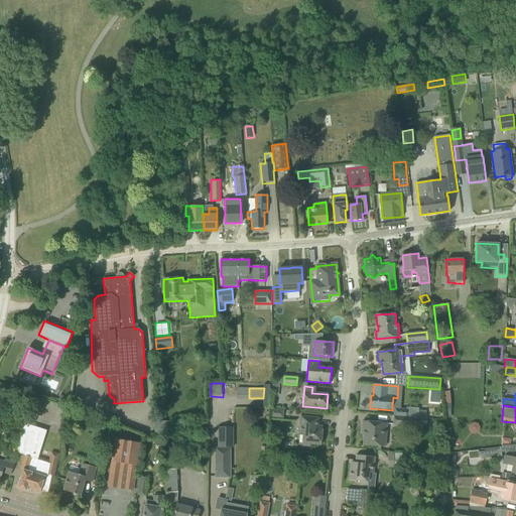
[(394,408),(393,416),(406,417),(414,417),(418,418),(418,417),(418,410),(419,408),(406,407),(406,409),(397,408),(394,408)]
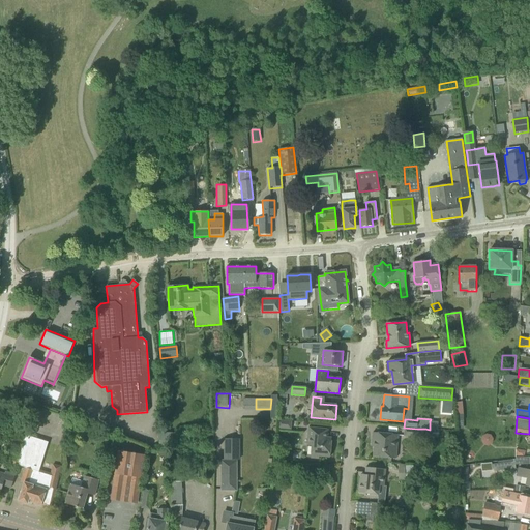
[(277,429),(291,430),(291,421),(277,420),(277,429)]
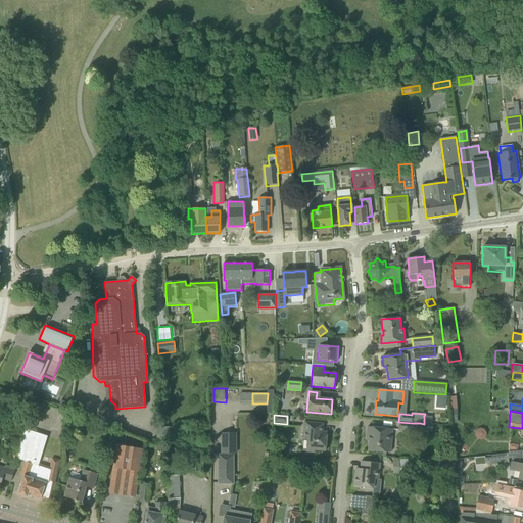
[(323,432),(324,424),(303,422),(302,440),(305,440),(304,453),(315,453),(315,450),(325,452),(327,432),(323,432)]
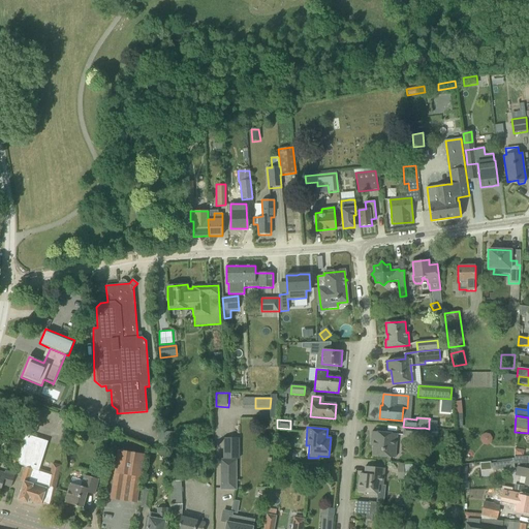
[(403,430),(403,435),(424,437),(425,428),(416,428),(403,427),(403,430)]
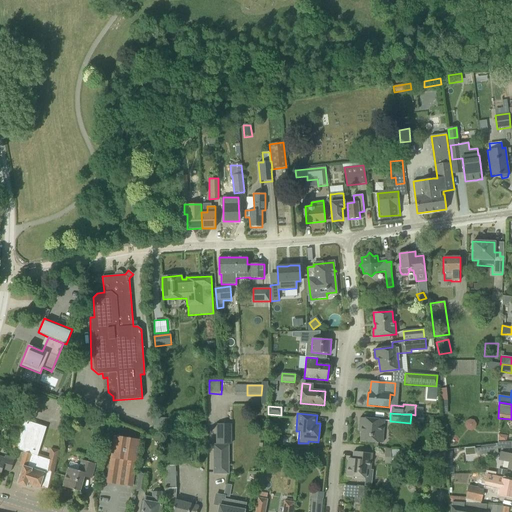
[(154,417),(154,425),(170,425),(170,417),(154,417)]
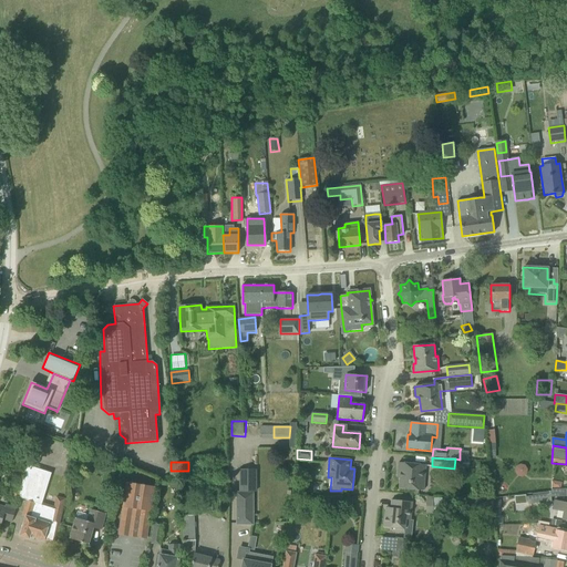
[(410,490),(423,491),(425,465),(398,463),(398,472),(400,472),(399,488),(410,490)]
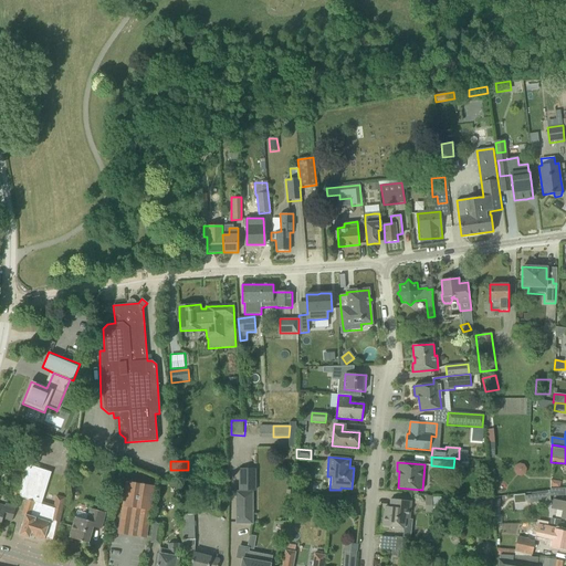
[(27,500),(22,515),(25,516),(19,535),(29,538),(30,536),(43,541),(43,540),(54,543),(64,499),(55,496),(53,505),(42,502),(51,472),(34,468),(32,478),(34,478),(27,500)]
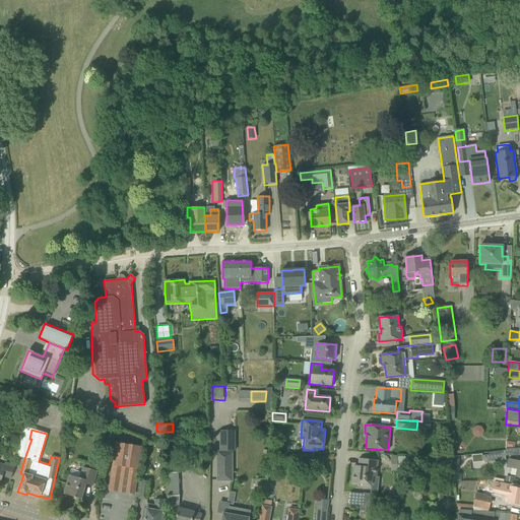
[(219,431),(219,452),(232,452),(235,452),(235,431),(219,431)]
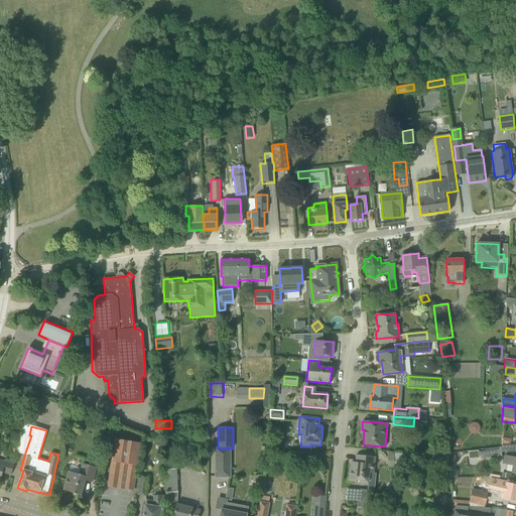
[(95,429),(93,438),(99,439),(101,430),(95,429)]
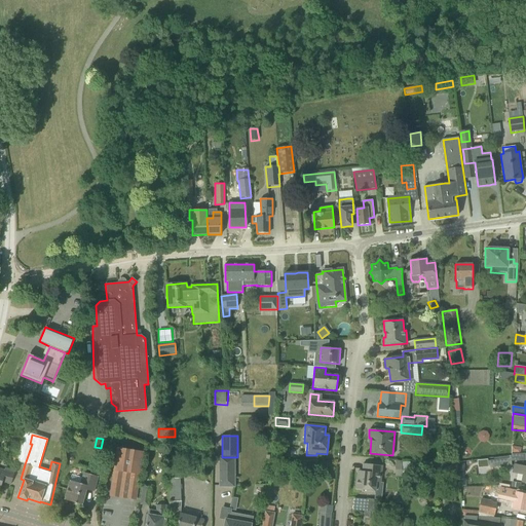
[(110,494),(136,498),(143,452),(117,448),(110,494)]
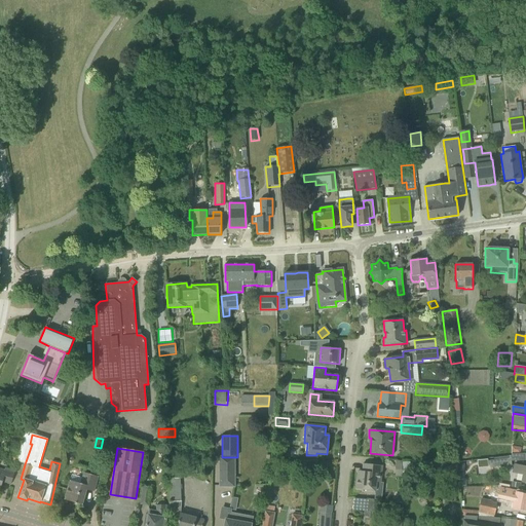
[(493,460),(489,460),(489,467),(511,465),(510,456),(493,458),(493,460)]
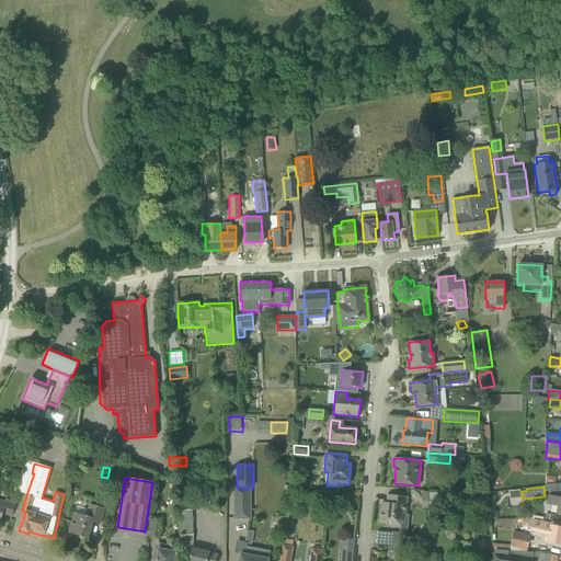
[(235,519),(250,519),(250,488),(237,488),(235,488),(235,519)]
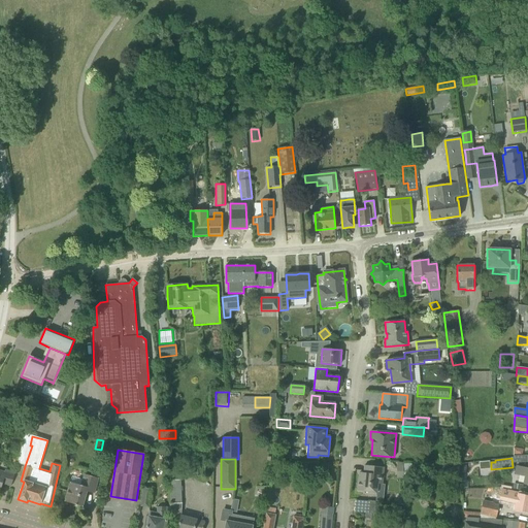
[(308,473),(327,474),(327,463),(309,464),(308,473)]
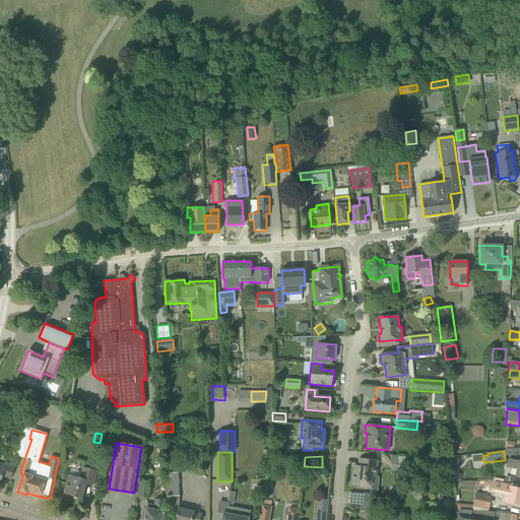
[(351,483),(364,484),(363,488),(371,489),(372,477),(376,477),(378,460),(359,458),(358,466),(353,465),(351,483)]
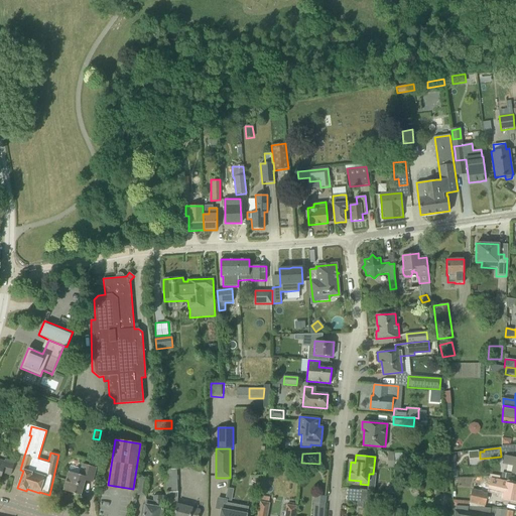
[(432,466),(448,466),(448,458),(432,457),(432,466)]
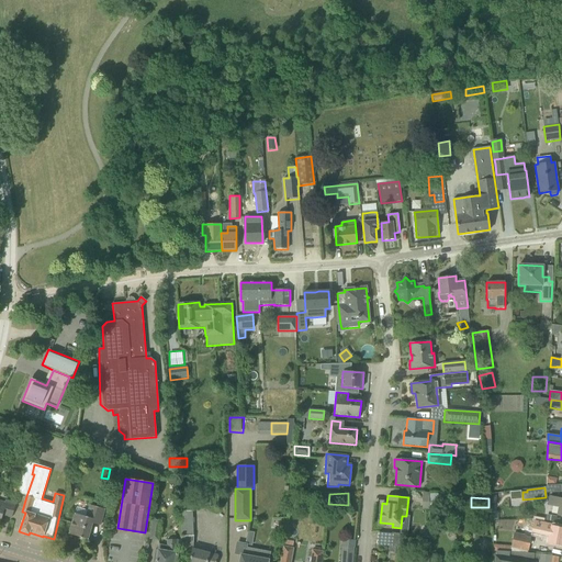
[(557,515),(561,515),(561,499),(548,497),(547,505),(558,507),(557,515)]
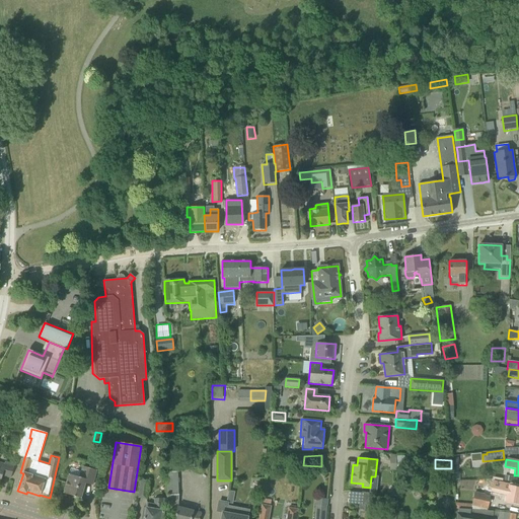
[(0,480),(1,482),(2,475),(11,477),(14,464),(5,461),(4,463),(0,462),(0,480)]
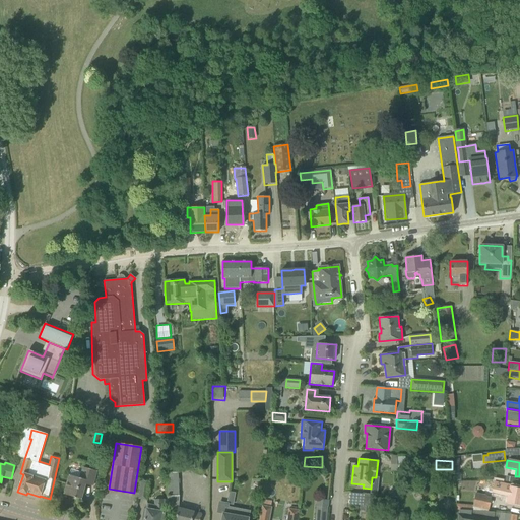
[(63,495),(81,500),(85,484),(92,486),(96,471),(82,467),(81,472),(71,469),(69,475),(63,495)]
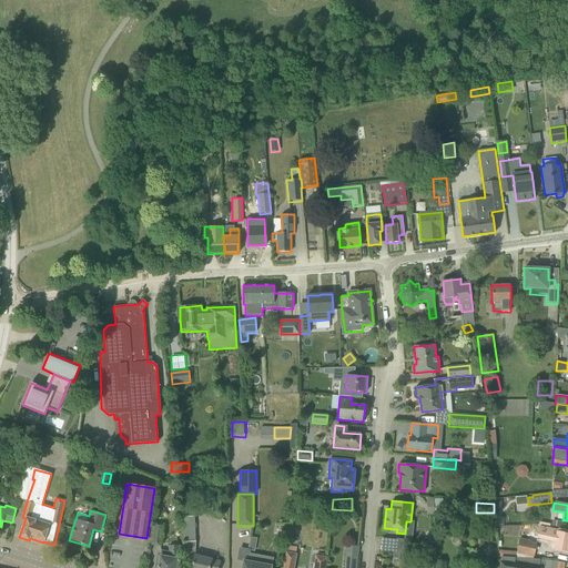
[(194,516),(182,517),(182,563),(190,565),(191,565),(192,565),(191,567),(217,567),(220,565),(220,561),(194,554),(195,541),(194,516)]
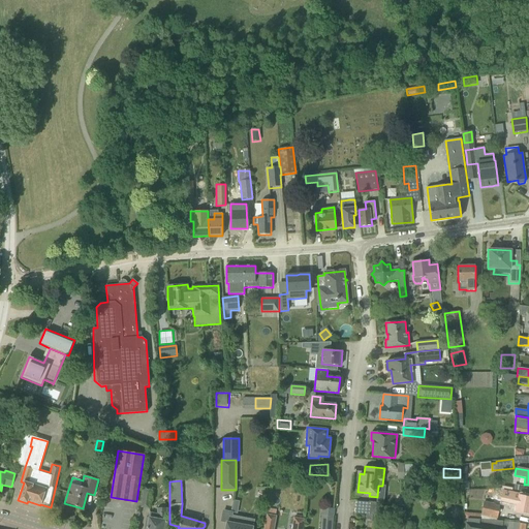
[(141,507),(149,509),(152,488),(143,487),(141,507)]
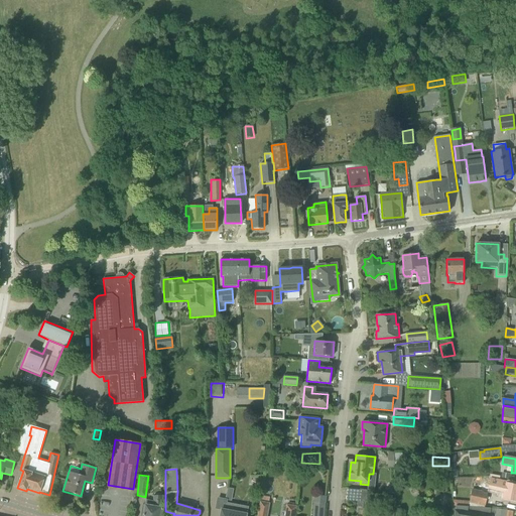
[(453,506),(456,506),(485,508),(488,490),(503,493),(502,498),(515,501),(515,485),(506,483),(506,482),(491,478),(489,485),(481,484),(480,491),(472,489),(469,501),(453,500),(453,506)]
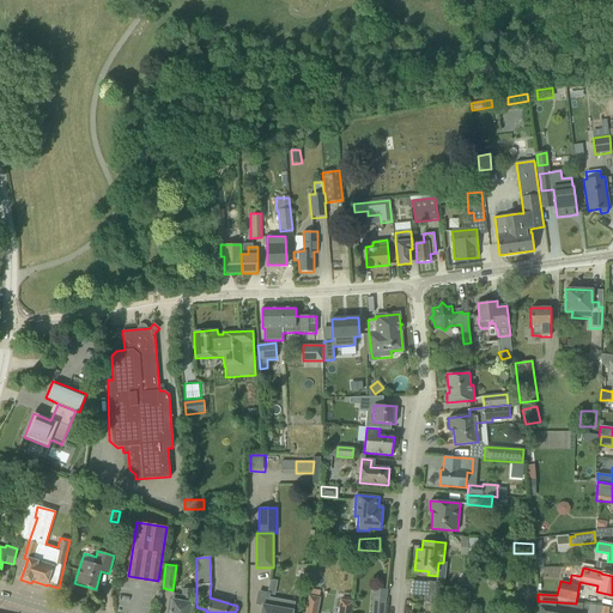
[(434,595),(435,582),(425,582),(424,594),(434,595)]
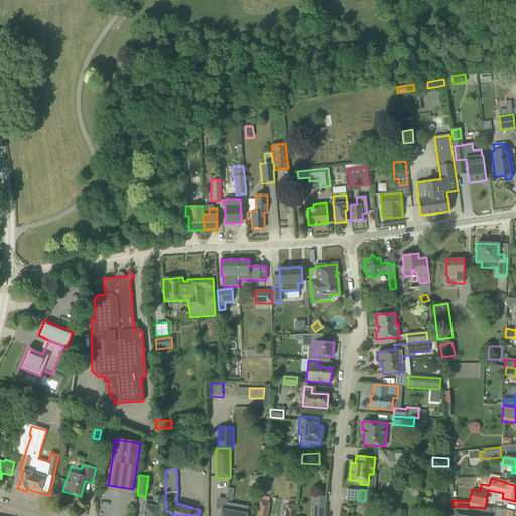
[(143,515),(160,515),(163,504),(162,495),(152,496),(153,501),(146,500),(143,515)]
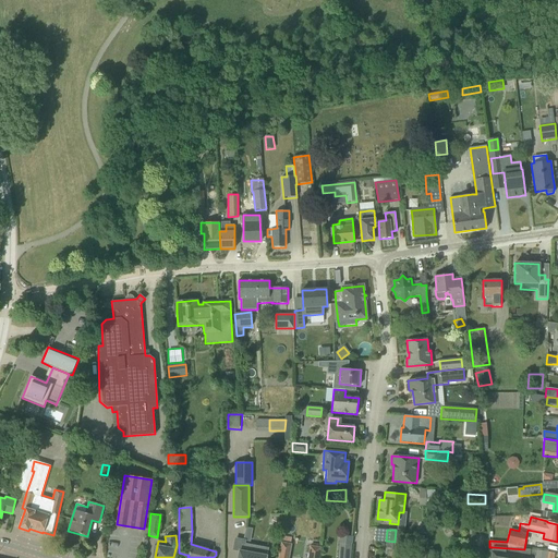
[(288,557),(291,544),(281,543),(278,557),(288,557)]
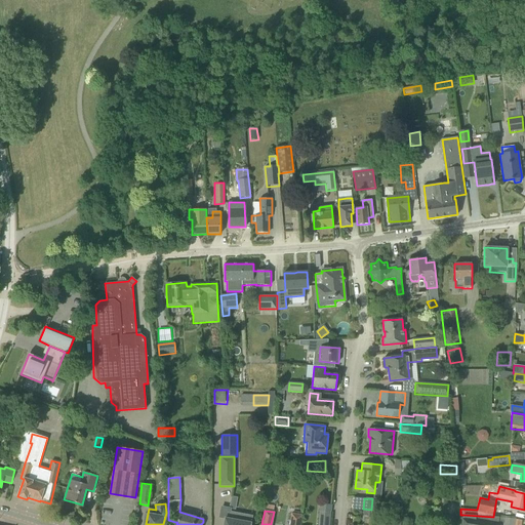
[(317,524),(329,524),(330,512),(319,511),(317,524)]
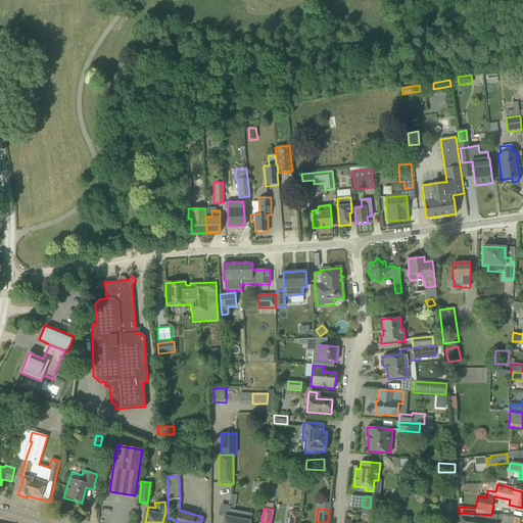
[(223,522),(248,522),(249,521),(234,518),(235,512),(226,510),(225,516),(224,516),(223,522)]
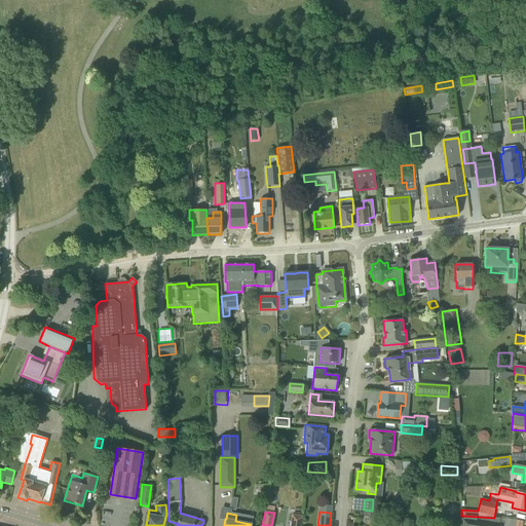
[(300,525),(302,517),(293,515),(291,525),(300,525)]
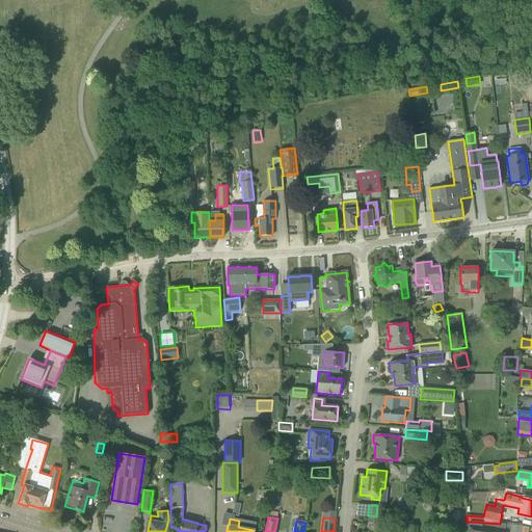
[(509,531),(521,531),(523,526),(500,524),(470,522),(469,525),(468,525),(468,531),(504,531),(482,528),(509,531)]
